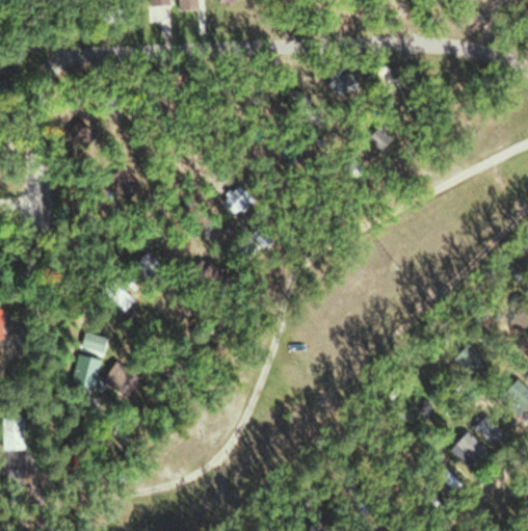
[(154,0),(156,15),(169,12),(168,5),(178,5),(178,14),(198,11),(196,0),(154,0)]
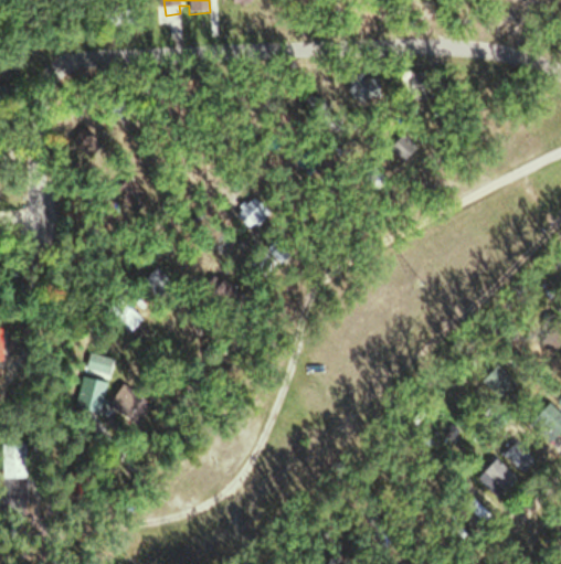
[(378,77),(347,77),(347,99),(378,99),(378,77)]
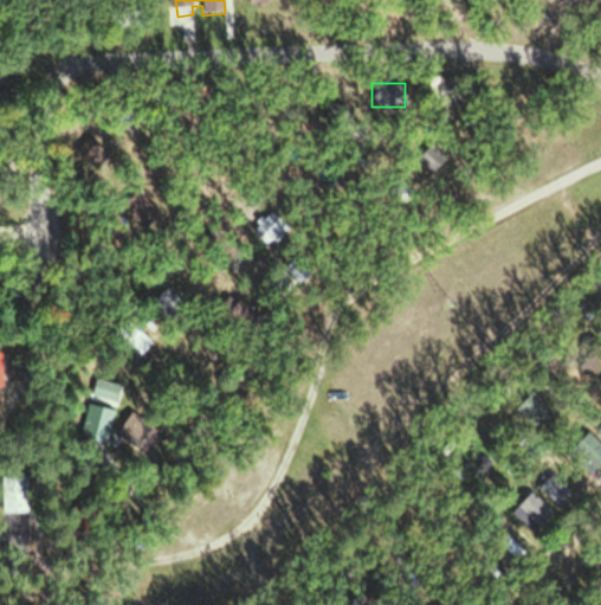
[(431,172),(446,161),(437,146),(420,156),(431,172)]
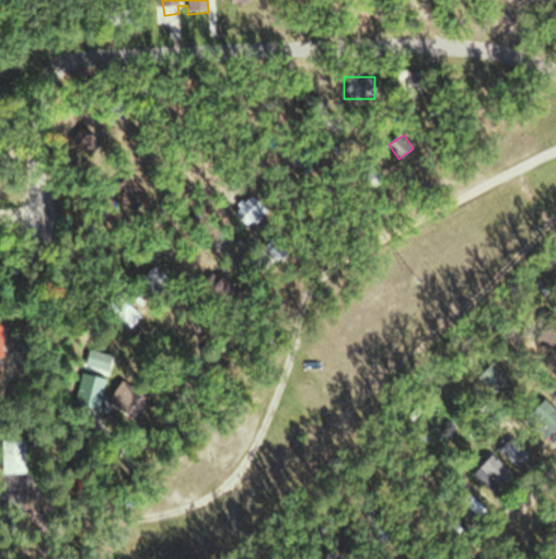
[(380,176),(371,167),(361,176),(370,185),(380,176)]
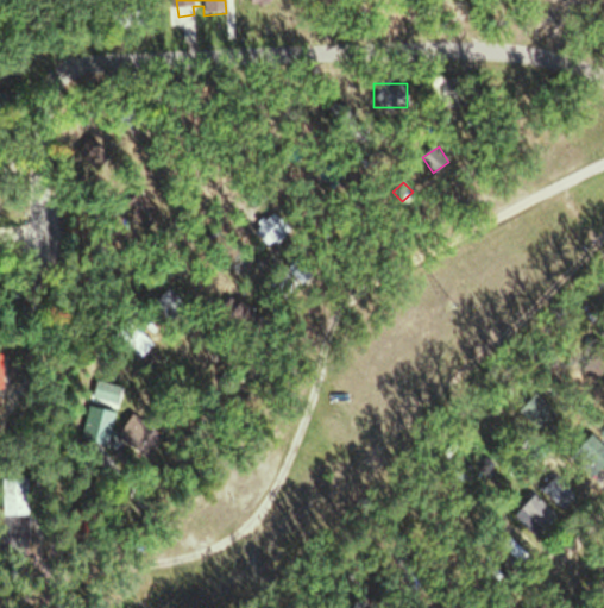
[(163,214),(139,190),(124,206),(148,230),(163,214)]
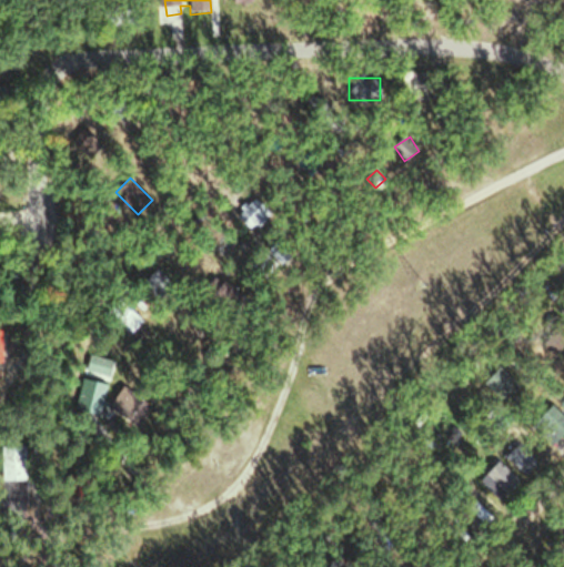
[(145,321),(126,302),(112,315),(132,334),(145,321)]
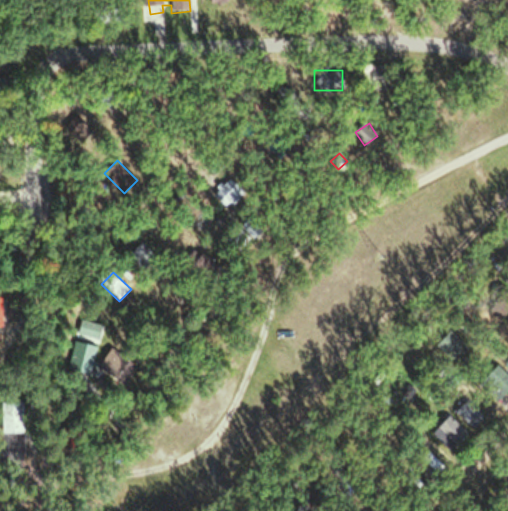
[(78,337),(100,344),(104,331),(82,325),(78,337)]
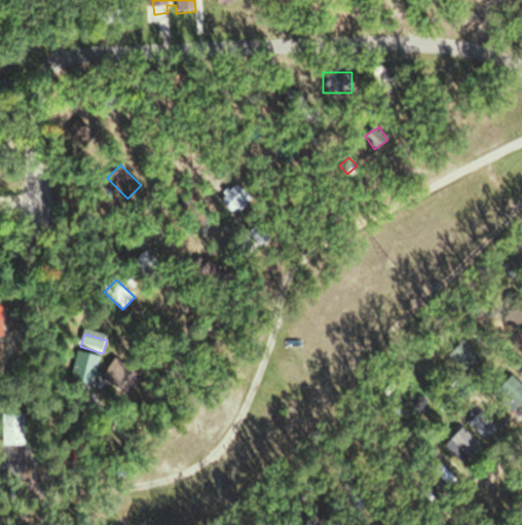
[(463,371),(479,355),(462,340),(448,354),(463,371)]
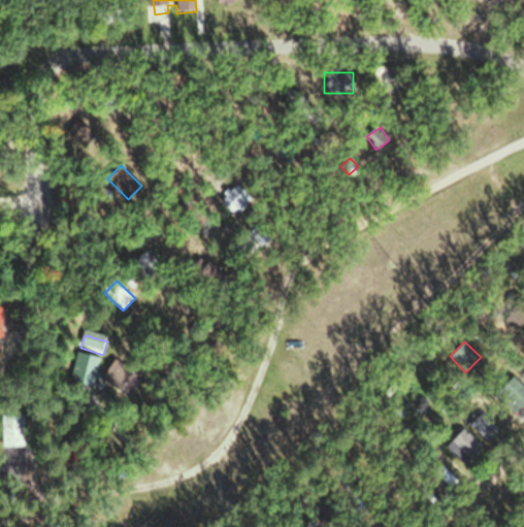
[(71,376),(92,386),(103,362),(83,352),(71,376)]
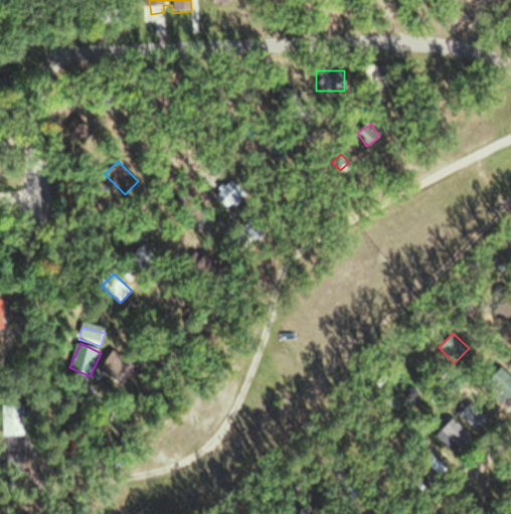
[(458,414),(476,432),(489,418),(471,400),(458,414)]
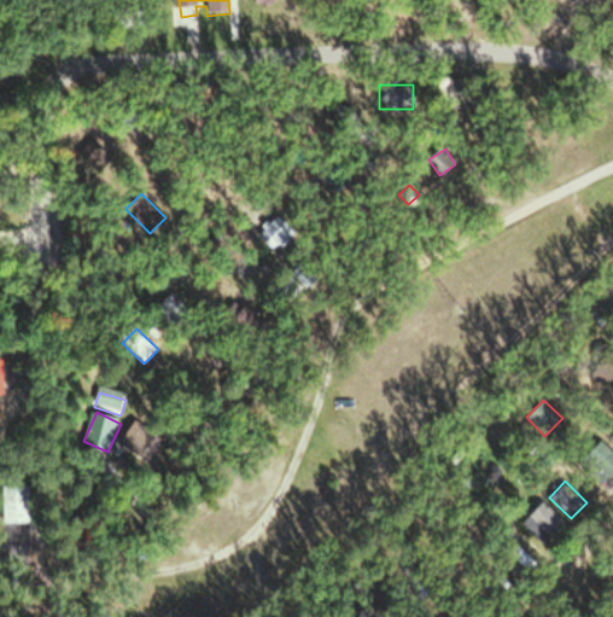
[(4,523),(33,523),(33,485),(4,485),(4,523)]
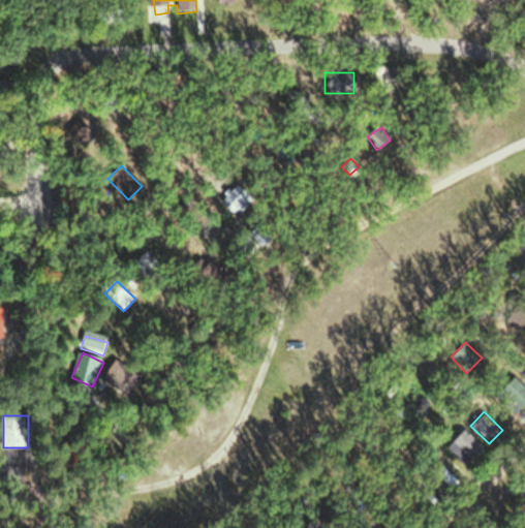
[(484,448),(465,429),(451,443),(470,463),(484,448)]
